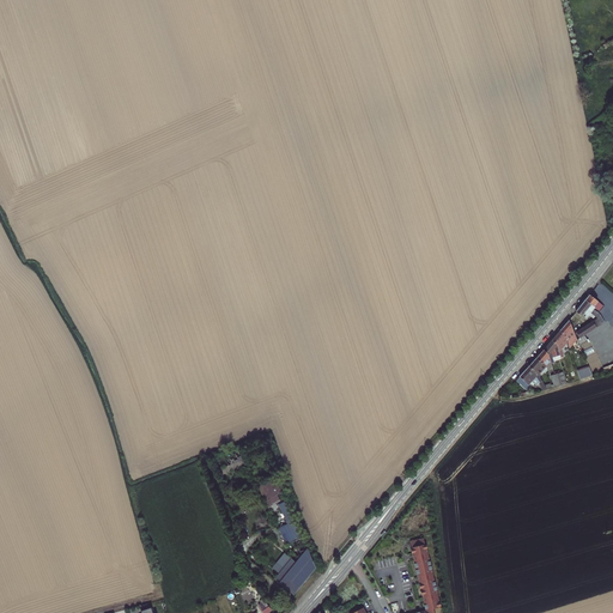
[(605,307),(592,296),(587,302),(595,308),(596,309),(600,311),(605,307)]
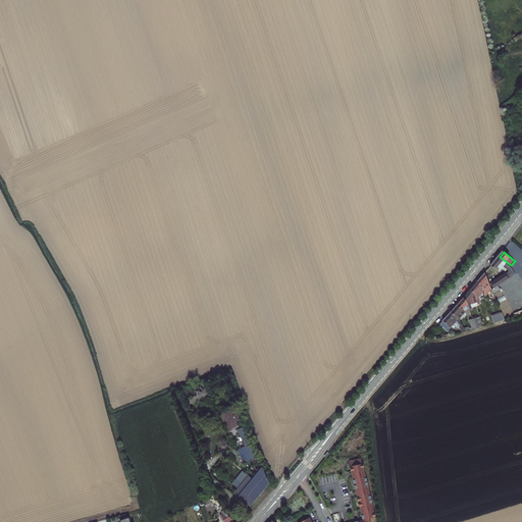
[(511,268),(507,265),(508,263),(507,262),(500,257),(492,266),(498,270),(498,269),(501,271),(503,269),(508,272),(509,271),(512,270),(511,268)]
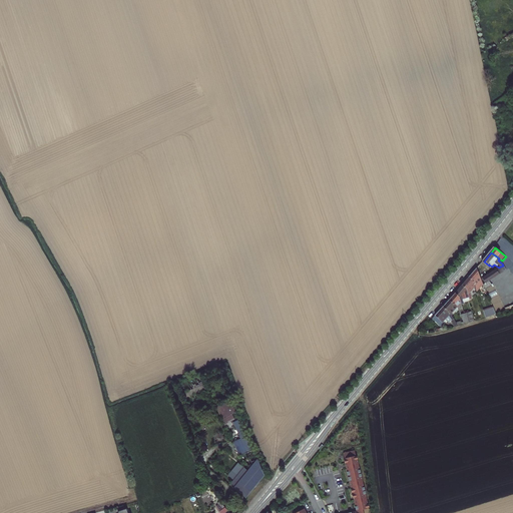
[(506,271),(503,266),(500,267),(499,268),(482,279),(485,284),(484,285),(483,286),(486,289),(491,285),(489,282),(506,271)]
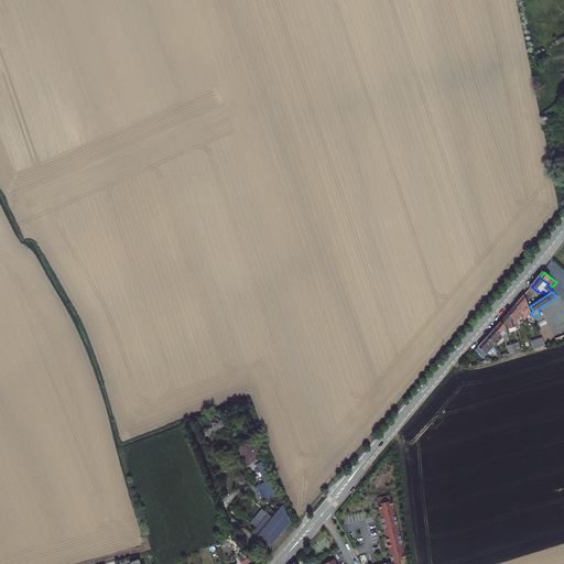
[(530,306),(527,297),(524,295),(517,304),(523,311),(522,313),(523,316),(524,321),(531,314),(532,313),(530,306)]
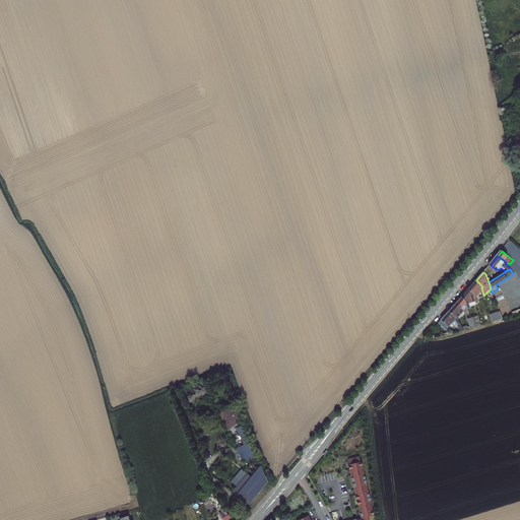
[(481,288),(482,286),(476,280),(470,287),(473,290),(477,303),(477,304),(479,303),(477,298),(482,291),(481,288)]
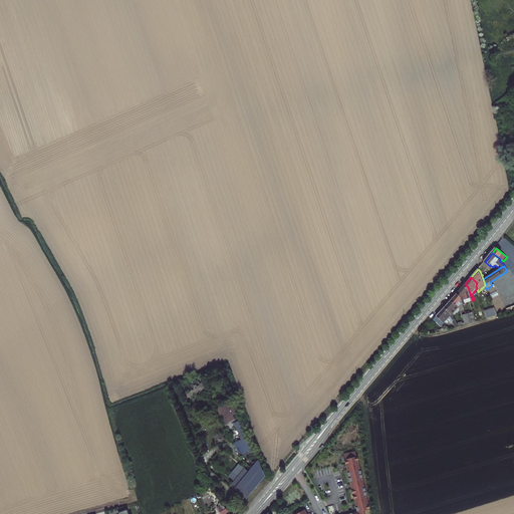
[(472,299),(468,287),(465,284),(458,292),(462,296),(464,302),(472,299)]
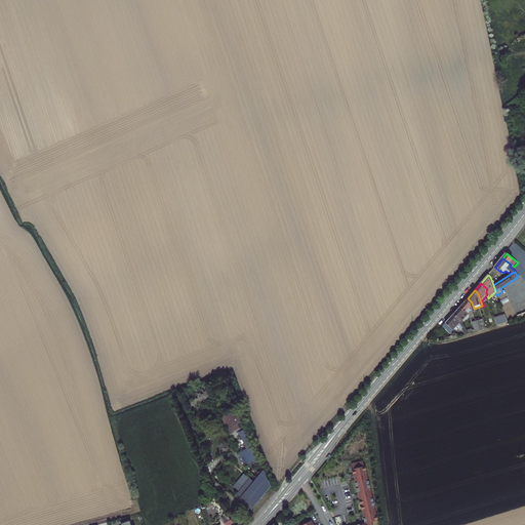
[(474,309),(472,303),(468,298),(461,306),(470,313),(470,314),(475,313),(474,309)]
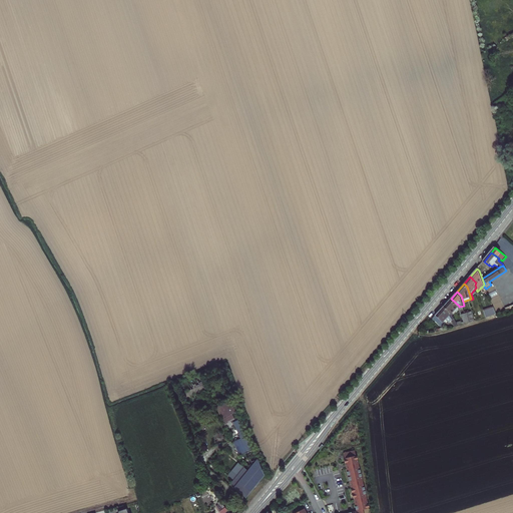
[(459,307),(459,306),(451,299),(445,305),(454,313),(457,310),(458,311),(459,309),(459,307)]
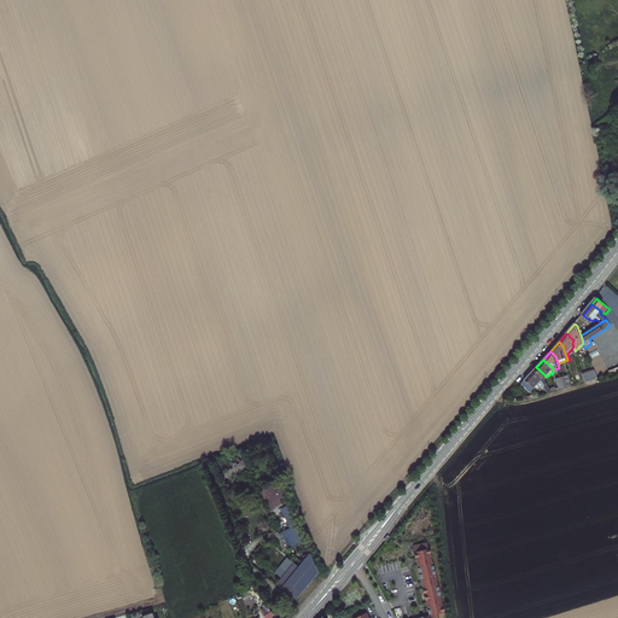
[(552,388),(547,377),(536,367),(528,378),(524,382),(536,391),(542,384),(544,386),(546,384),(551,392),(554,391),(552,388)]
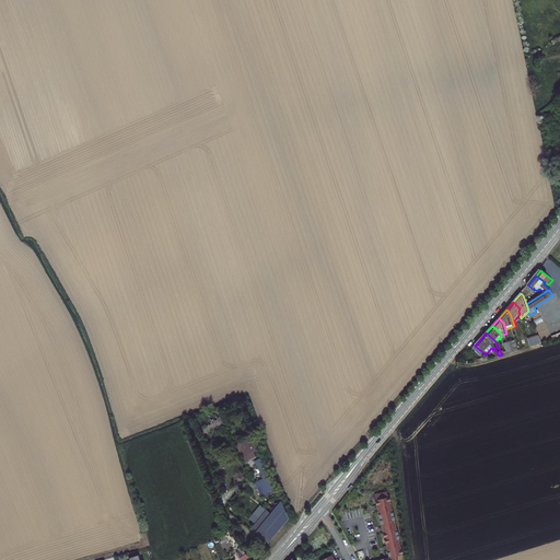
[(531,347),(540,343),(538,336),(527,339),(531,347)]
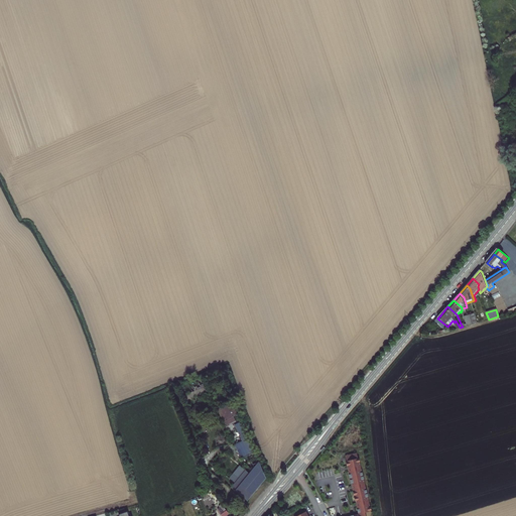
[(472,324),(479,321),(476,312),(470,314),(471,318),(472,324)]
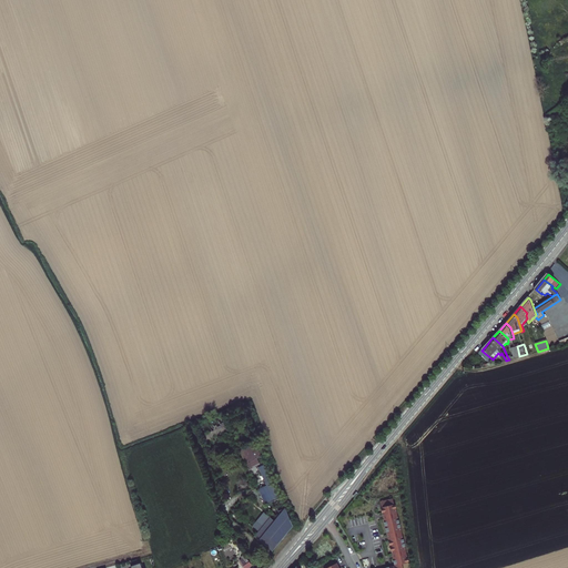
[(257,443),(239,450),(247,470),(260,465),(257,458),(263,456),(257,443)]
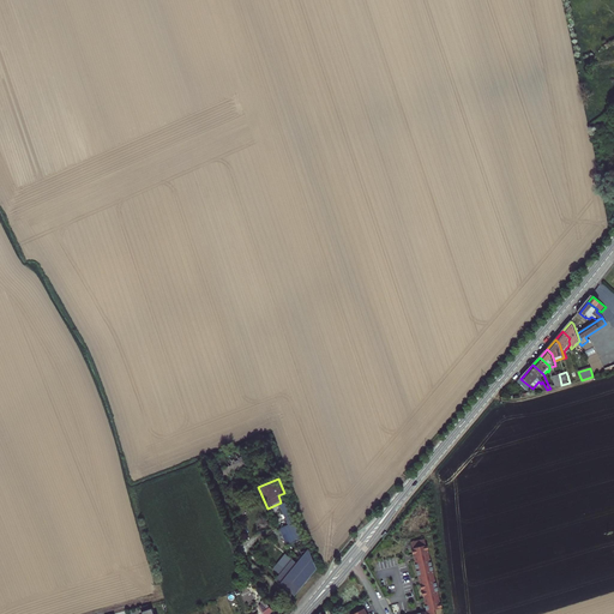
[(289,523),(295,540),(302,537),(296,521),(289,523)]
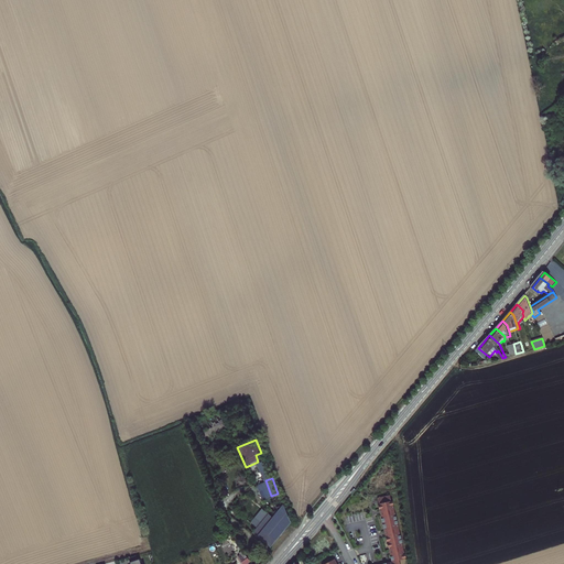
[(391,494),(376,497),(391,561),(376,563),(399,563),(399,561),(407,559),(391,494)]
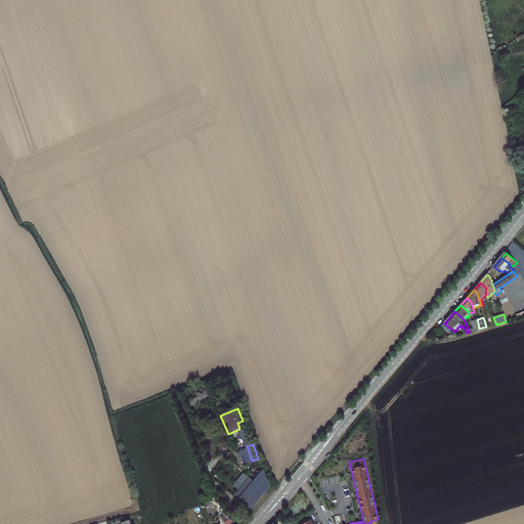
[(234,494),(251,507),(269,484),(263,467),(253,480),(244,473),(233,485),(238,489),(234,494)]
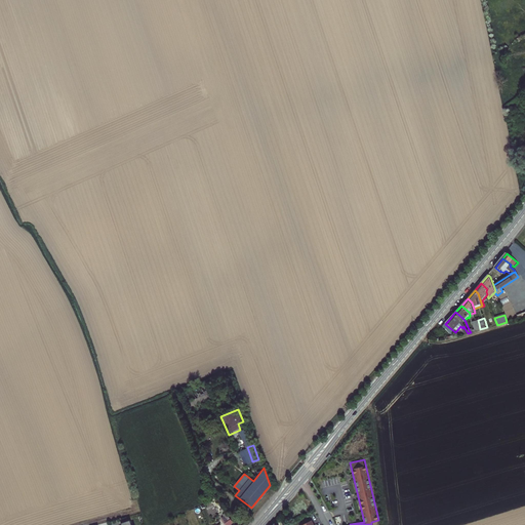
[(234,524),(228,516),(225,519),(229,524),(228,524),(234,524)]
